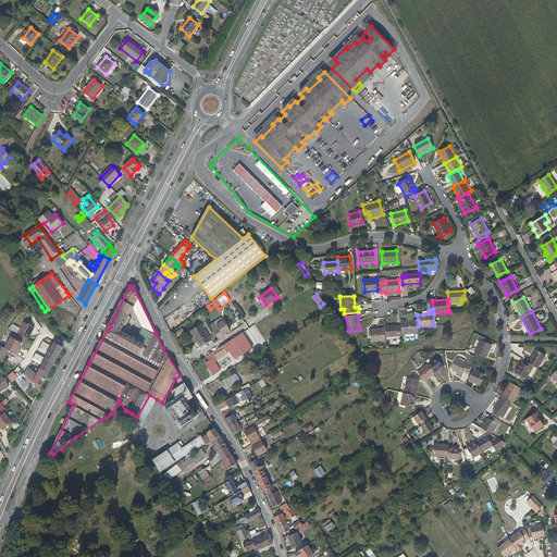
[(419,333),(418,326),(418,320),(401,321),(401,326),(401,334),(419,333)]
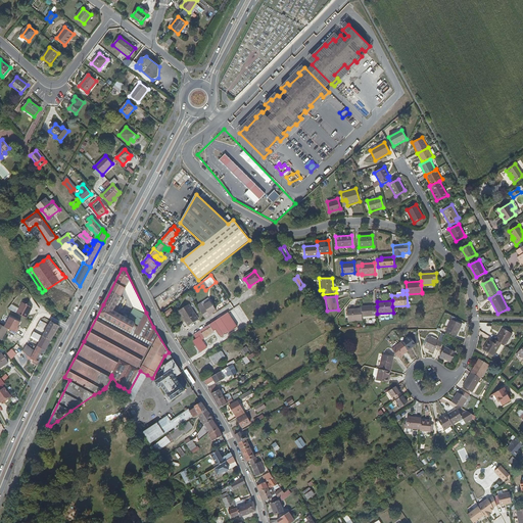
[(200,311),(206,319),(210,317),(209,315),(212,313),(217,311),(209,301),(203,305),(204,307),(200,311)]
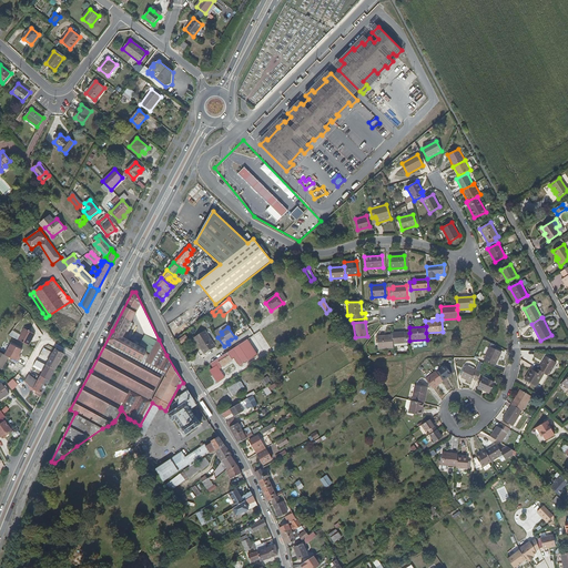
[(23,330),(18,341),(29,346),(34,335),(23,330)]
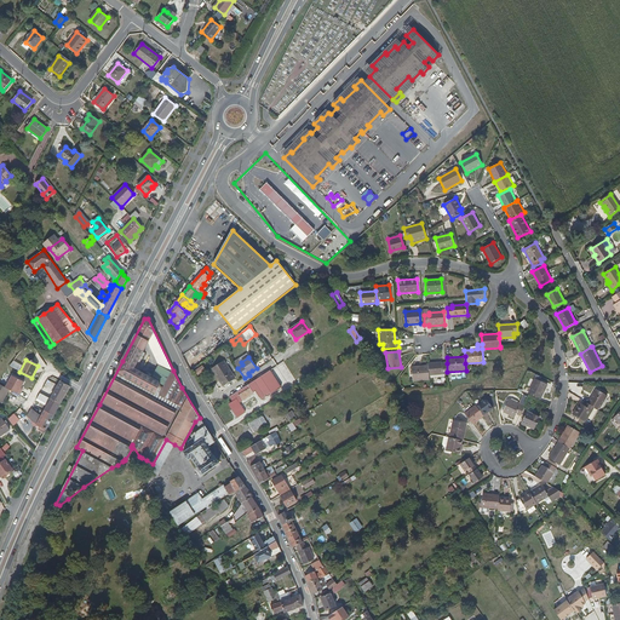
[(219,377),(225,385),(236,378),(224,361),(212,368),(217,378),(219,377)]
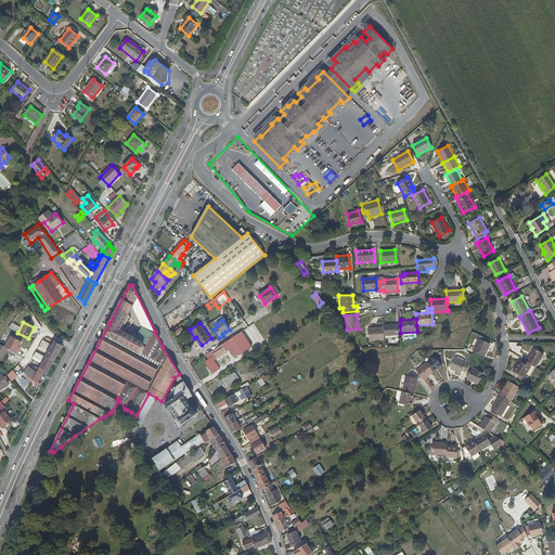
[(401,335),(400,333),(400,325),(396,325),(396,324),(384,325),(384,327),(384,336),(398,335),(401,335)]
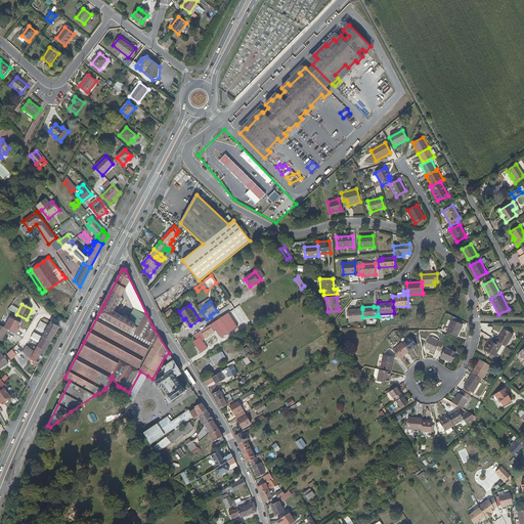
[(164,314),(167,318),(174,313),(171,309),(164,314)]
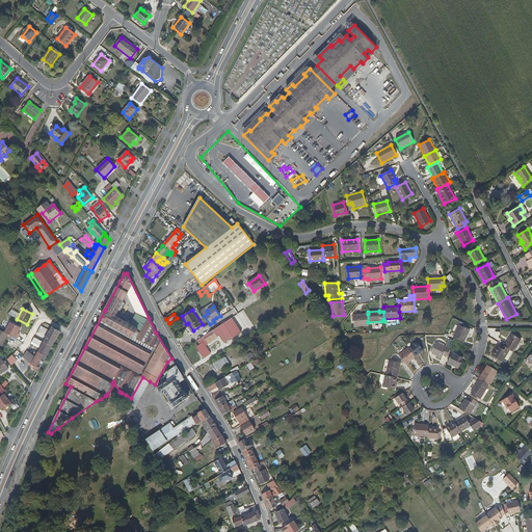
[(354,326),(369,325),(368,324),(368,322),(368,314),(353,315),(354,326)]
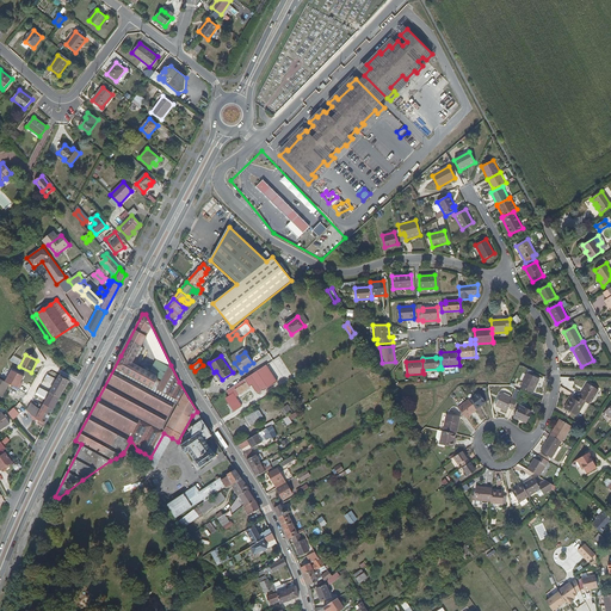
[(6,368),(0,377),(0,378),(5,382),(11,371),(6,368)]
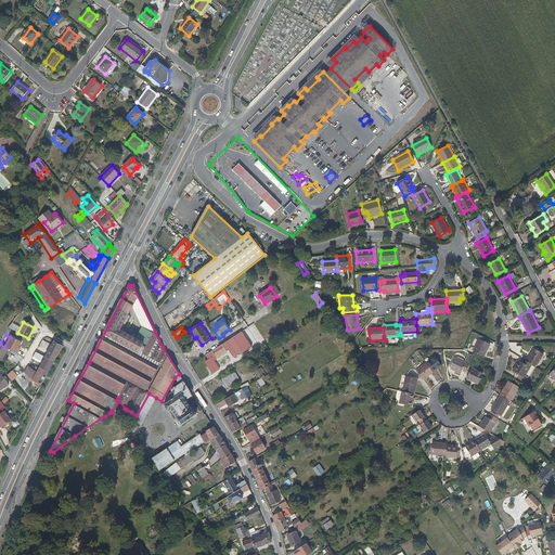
[(9,349),(17,355),(20,350),(18,350),(20,348),(22,343),(11,337),(4,347),(9,349)]
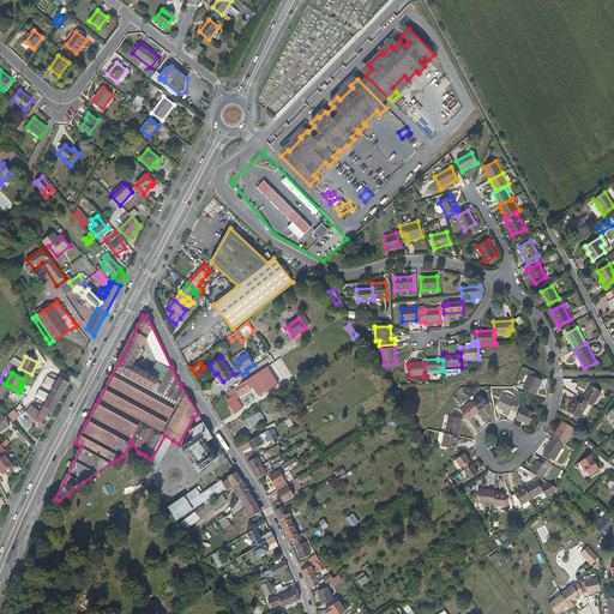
[(47,374),(46,381),(53,384),(55,377),(47,374)]
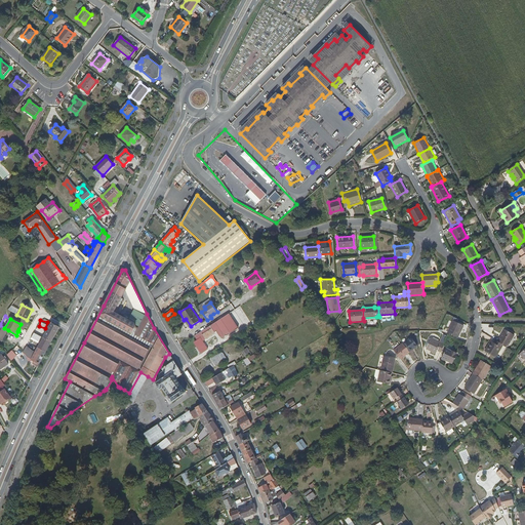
[(463,326),(453,321),(448,332),(458,336),(463,326)]
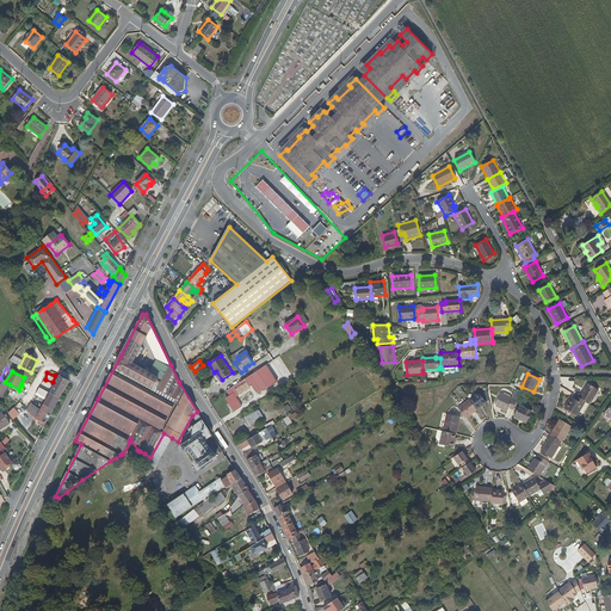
[(235,397),(255,383),(251,375),(226,392),(228,394),(226,396),(234,411),(241,406),(235,397)]
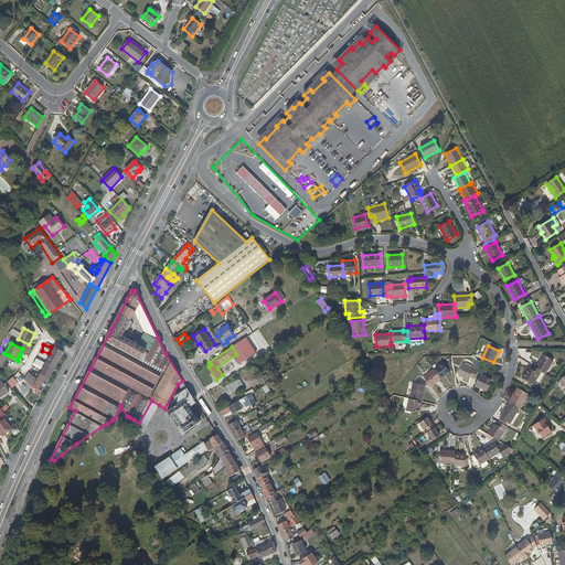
[(54,369),(63,352),(55,348),(50,359),(46,364),(54,369)]
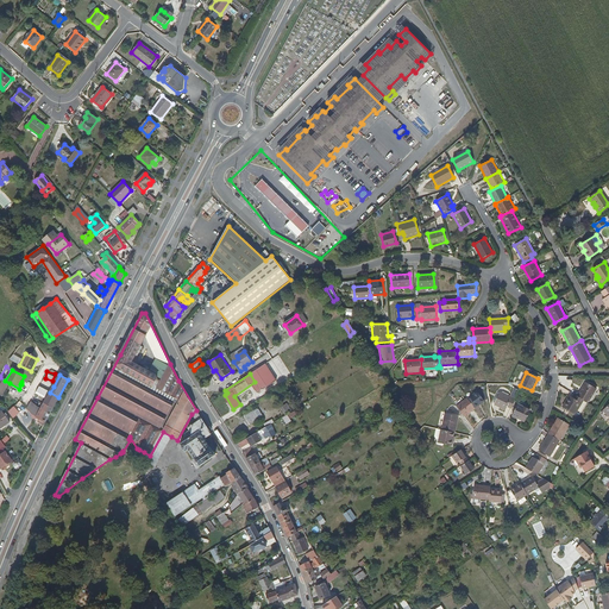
[(584,400),(588,403),(596,389),(585,382),(577,396),(584,400)]
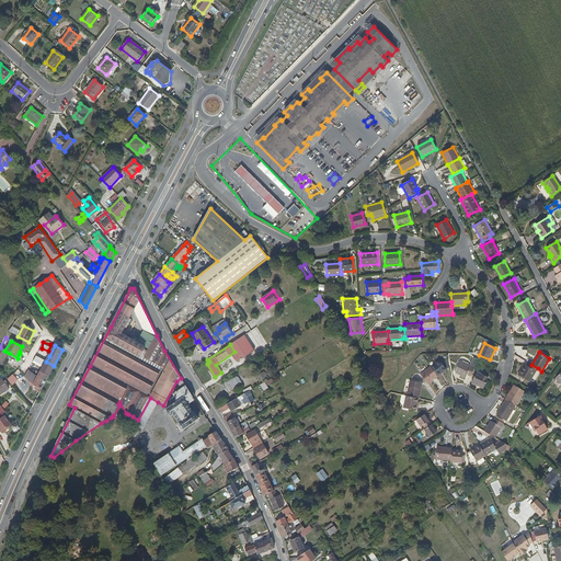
[(48,376),(54,366),(46,362),(42,358),(36,356),(33,363),(42,368),(41,371),(48,376)]
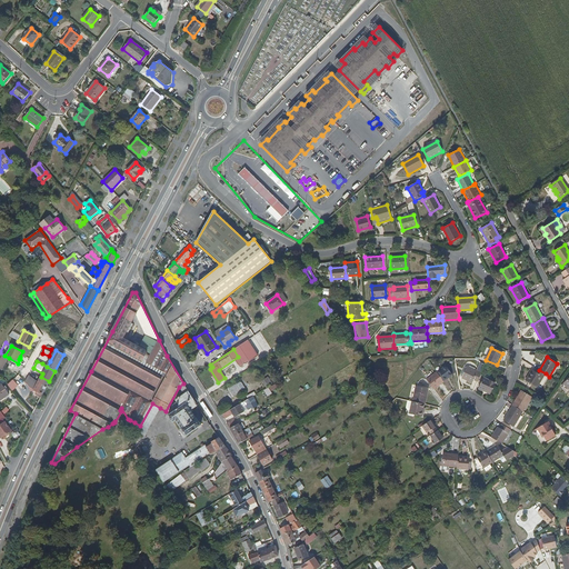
[(446,366),(436,372),(443,382),(452,376),(446,366)]
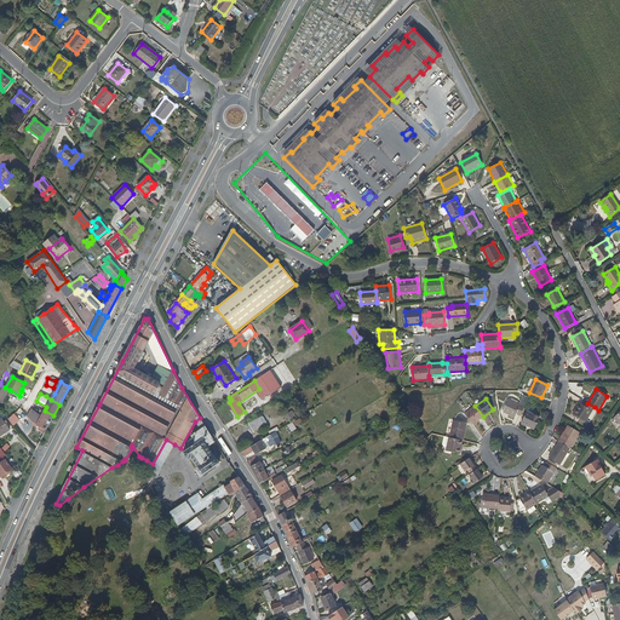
[(517,414),(521,415),(524,407),(510,400),(504,412),(515,417),(517,414)]
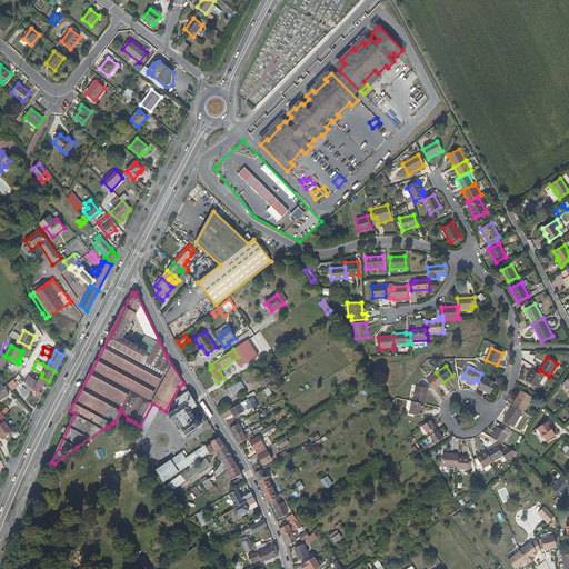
[(539,370),(538,369),(536,372),(531,370),(526,380),(537,387),(546,373),(539,370)]
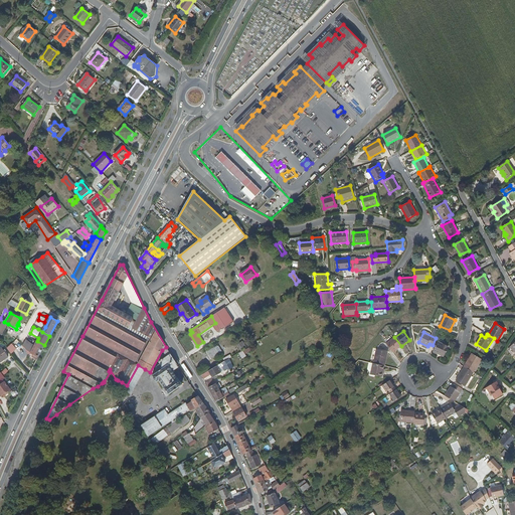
[(394,337),(386,344),(392,352),(401,346),(394,337)]
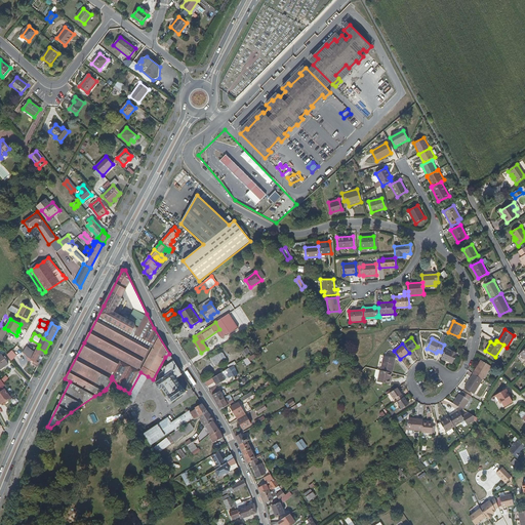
[(27,357),(31,360),(35,353),(31,351),(26,348),(24,353),(27,357)]
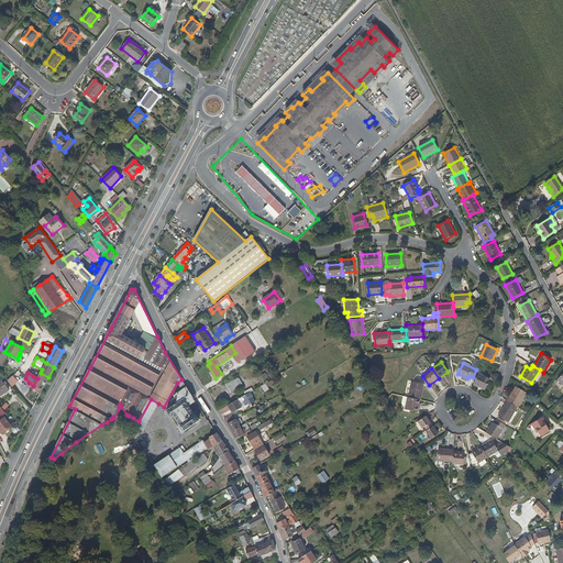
[(46,383),(48,377),(41,373),(37,378),(46,383)]
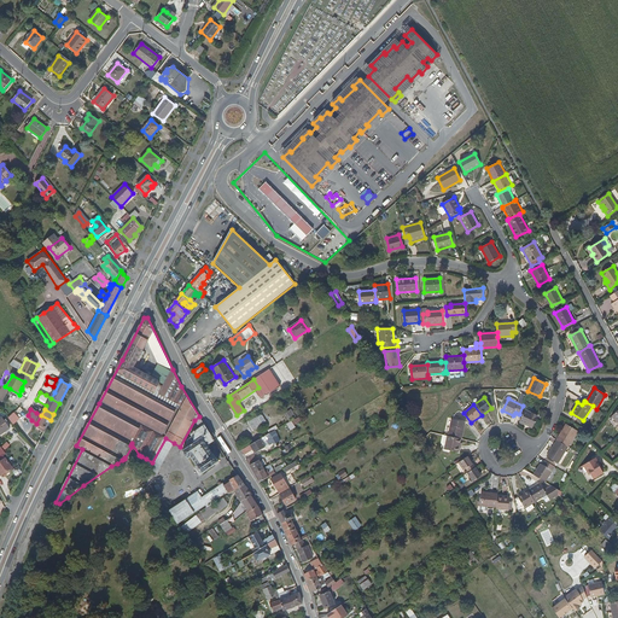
[(290,421),(296,417),(291,409),(285,414),(290,421)]
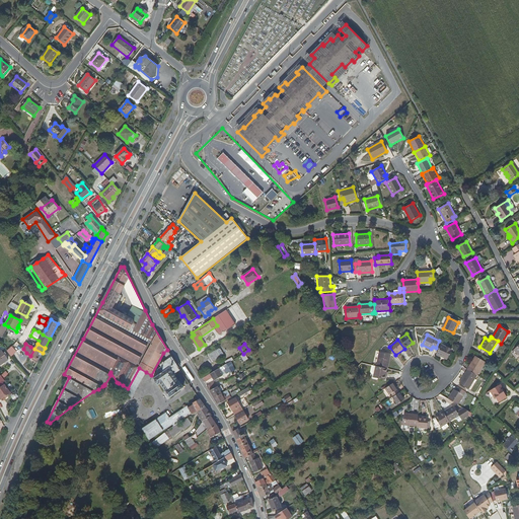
[(452,349),(441,344),(436,354),(447,360),(452,349)]
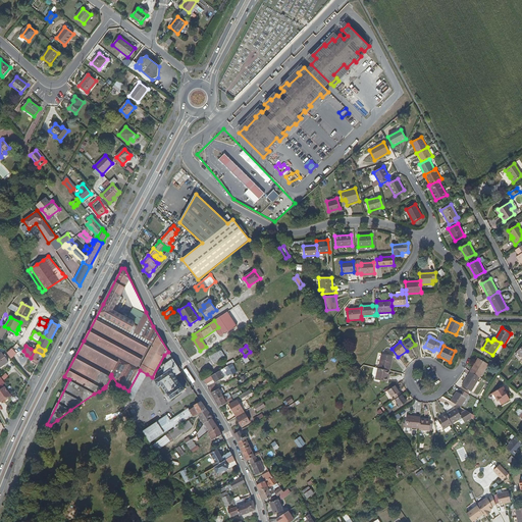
[(31,358),(39,362),(43,355),(35,351),(31,358)]
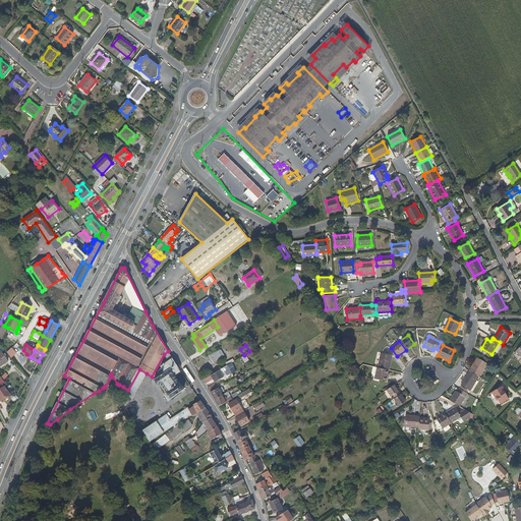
[(181,371),(168,351),(164,354),(166,358),(167,357),(170,360),(161,366),(162,368),(159,370),(156,378),(157,379),(155,381),(159,387),(163,384),(169,392),(167,394),(171,399),(184,390),(176,378),(176,377),(175,375),(181,371)]
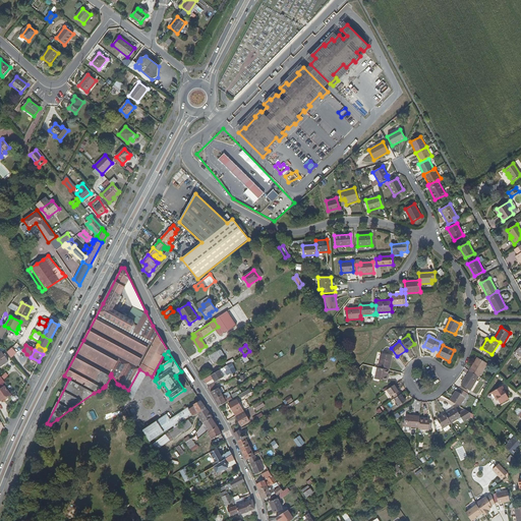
[(0,367),(8,361),(2,352),(0,353),(0,367)]
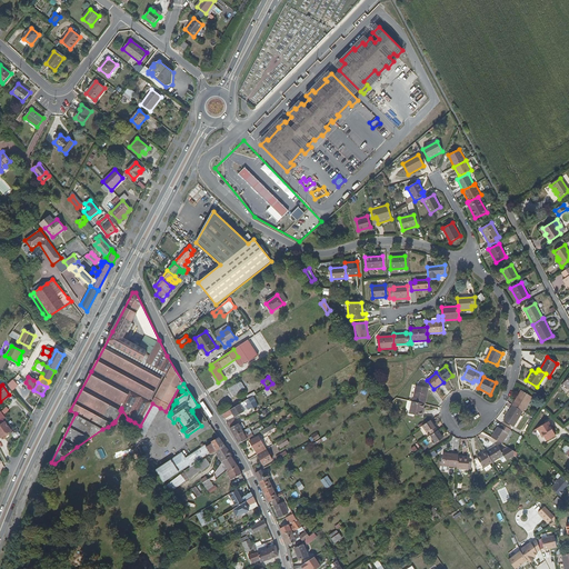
[(229,389),(231,392),(233,397),(240,392),(236,385),(229,389)]
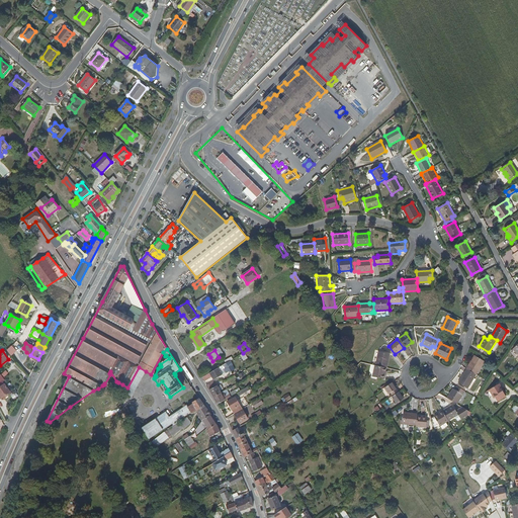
[(375,366),(386,368),(390,354),(378,352),(375,366)]
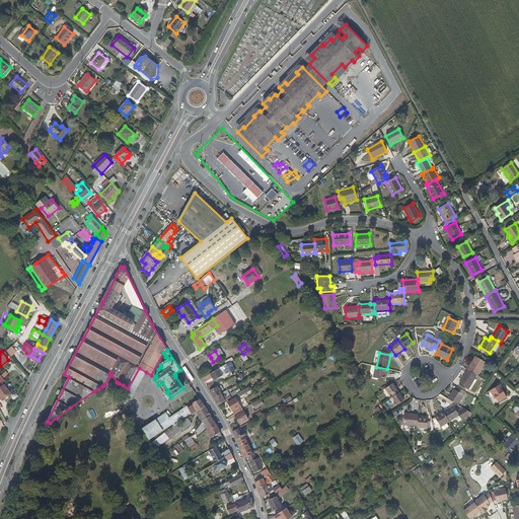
[(475,356),(467,370),(476,375),(477,376),(486,363),(475,356)]
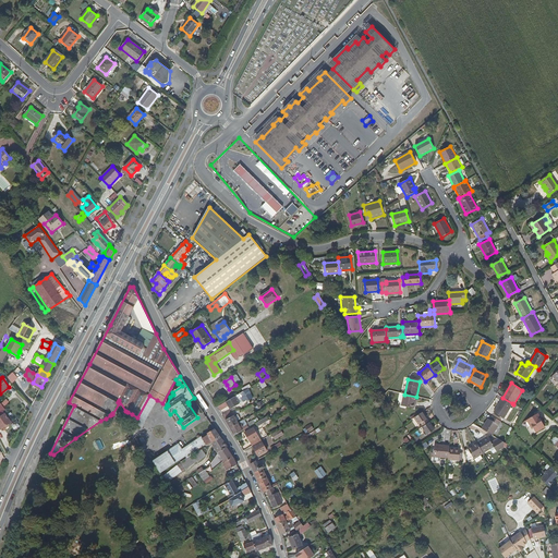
[(243,391),(239,395),(243,402),(246,400),(247,401),(253,398),(247,389),(243,391)]
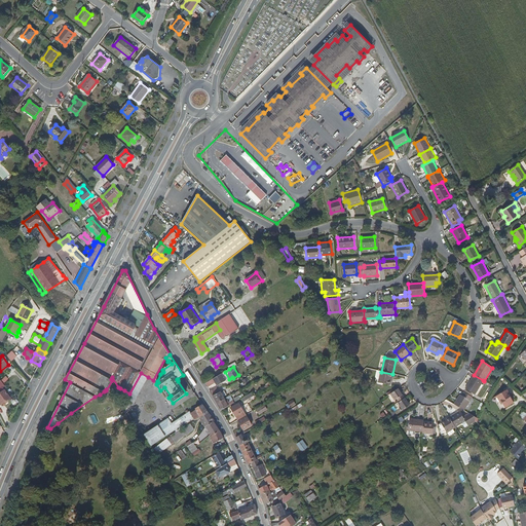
[(381,372),(377,370),(375,376),(376,379),(379,379),(378,382),(390,385),(392,374),(381,372)]
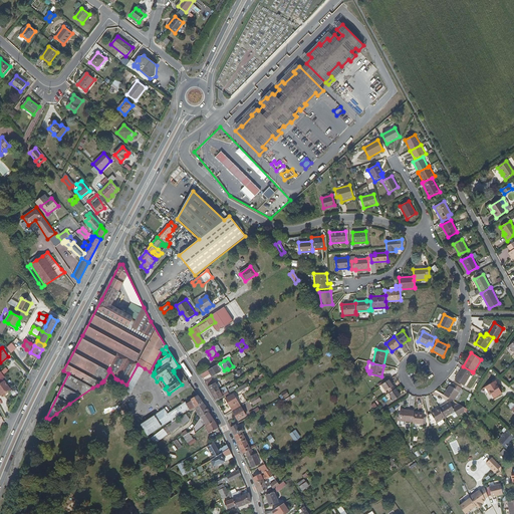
[(131,394),(145,368),(138,364),(126,384),(121,381),(120,384),(121,388),(123,390),(131,394)]
